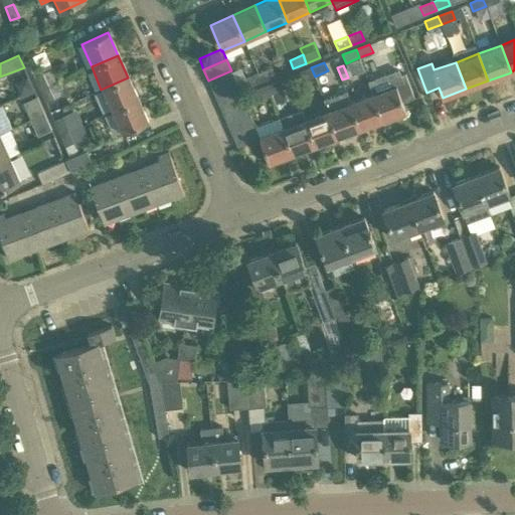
[(258,72),(262,81),(275,76),(271,67),(258,72)]
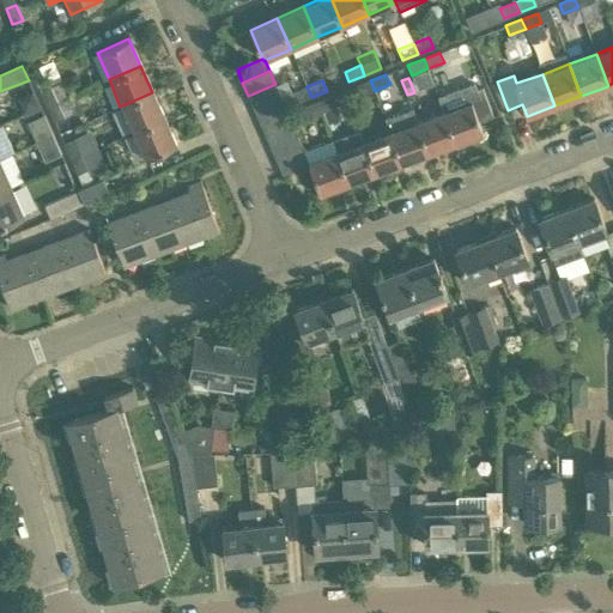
[(375,91),(370,80),(354,86),(358,97),(375,91)]
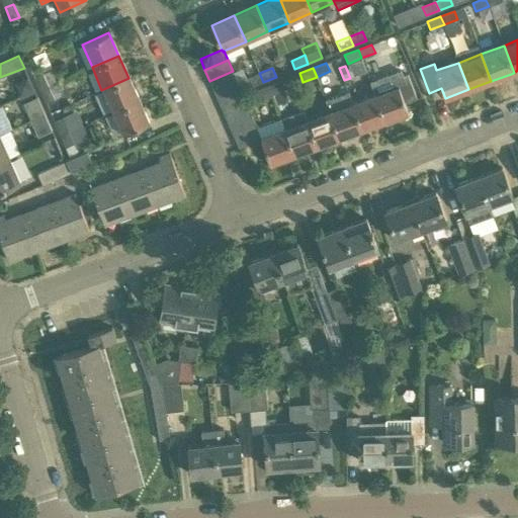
[(39,89),(48,85),(61,80),(56,69),(33,77),(39,89)]
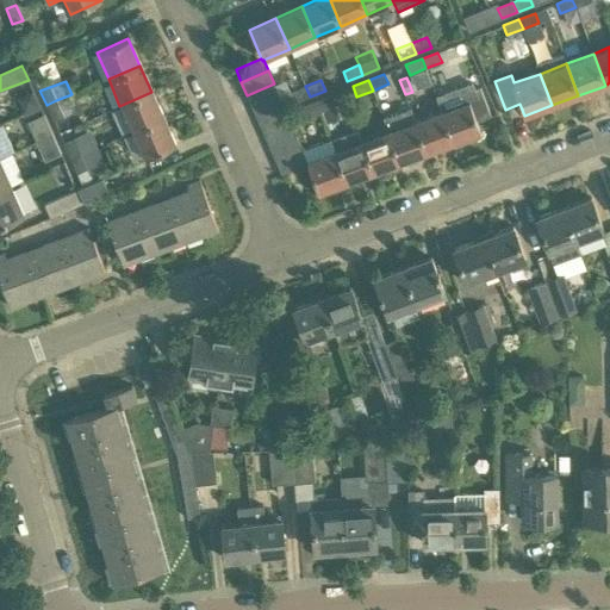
[(274,83),(247,95),(253,109),(280,97),(274,83)]
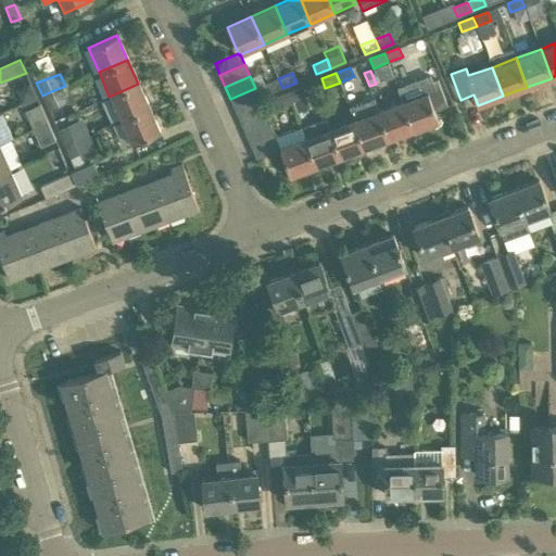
[(282,88),(278,78),(265,84),(269,93),(282,88)]
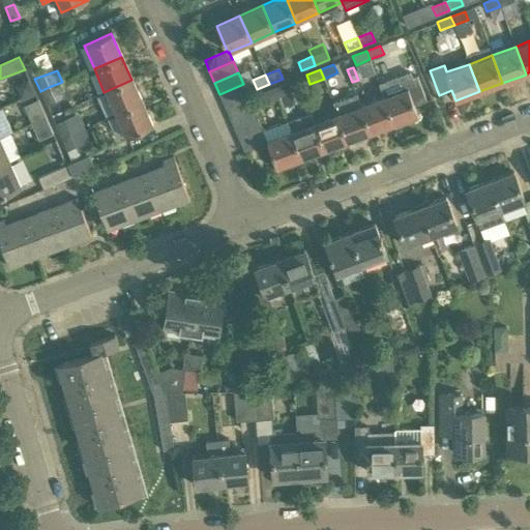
[(407,88),(383,96),(393,123),(417,115),(414,105),(425,100),(417,77),(404,81),(407,88)]
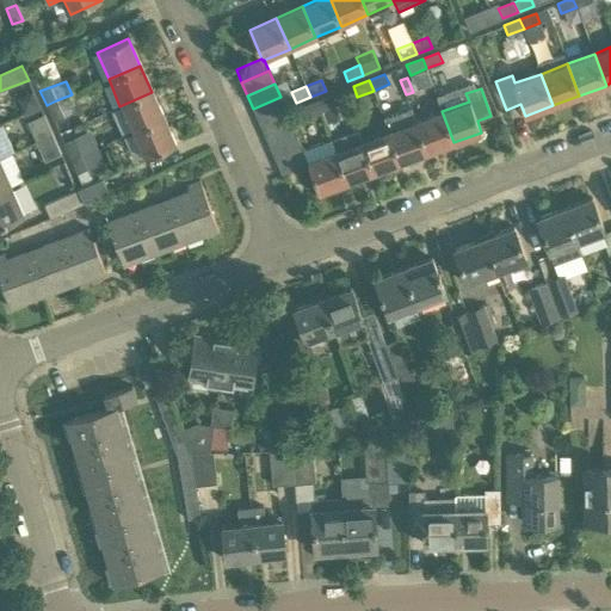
[(164,118),(152,92),(119,106),(131,133),(164,118)]
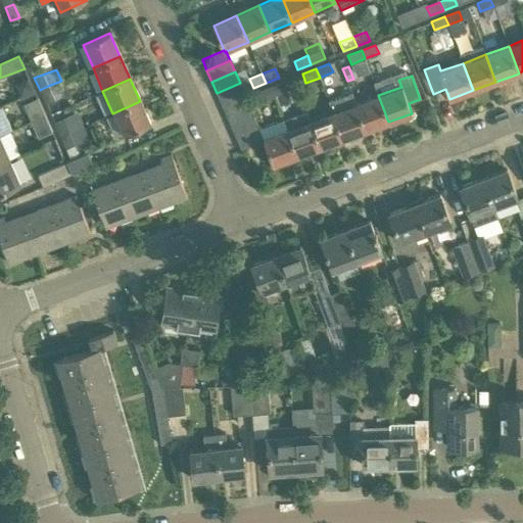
[(284,82),(271,87),(274,96),(287,90),(284,82)]
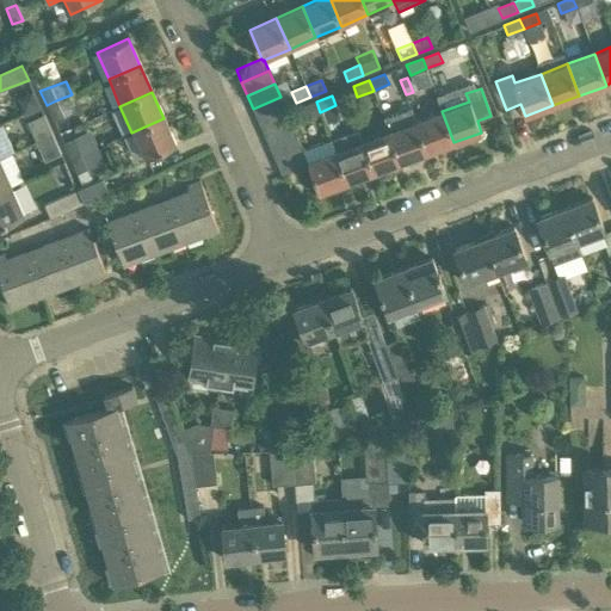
[(281,97),(253,109),(259,122),(287,110),(281,97)]
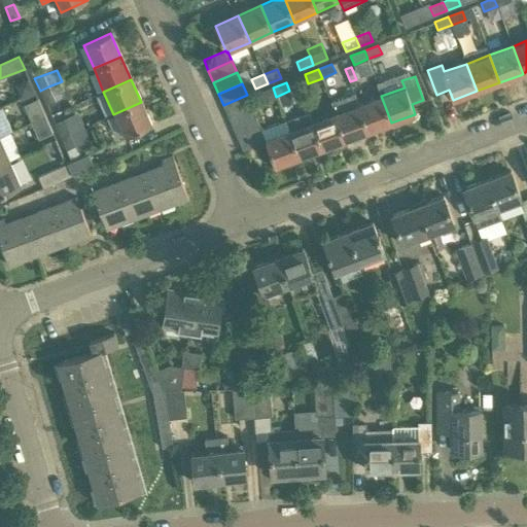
[(48,86),(40,91),(46,105),(56,101),(48,86)]
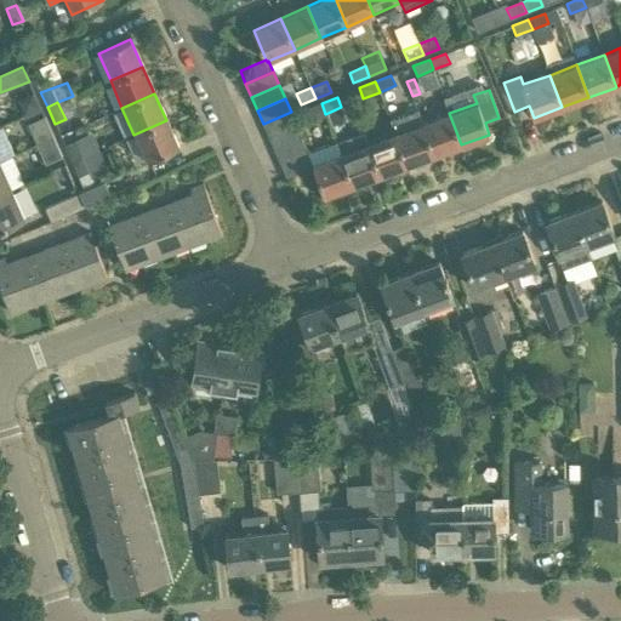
[(325,114),(322,103),(306,109),(309,120),(325,114)]
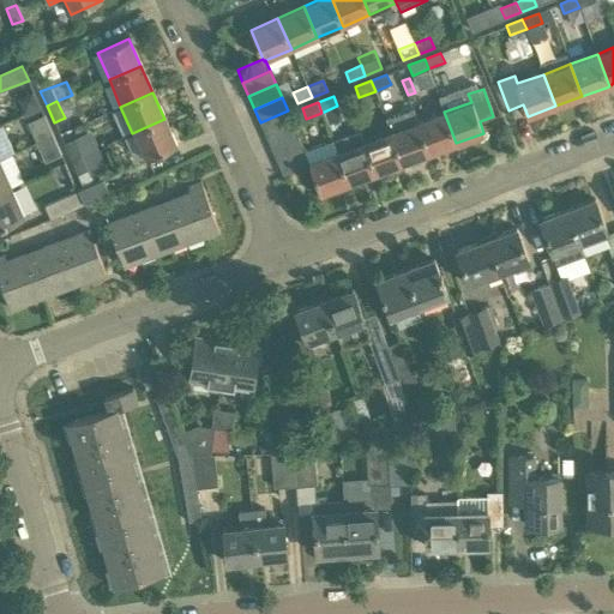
[(288,110),(260,122),(266,136),(294,124),(288,110)]
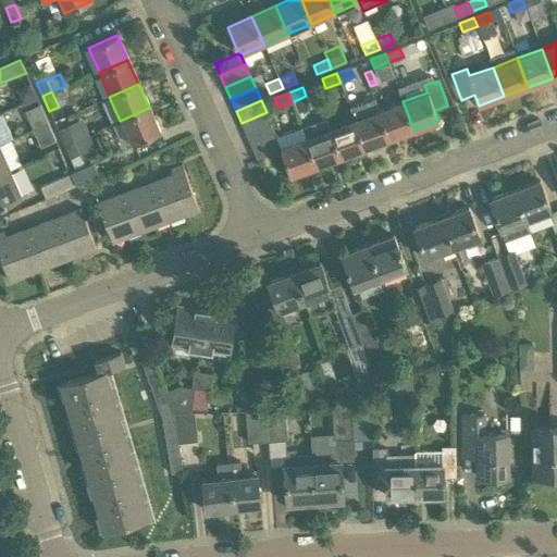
[(413,130),(403,101),(379,111),(390,139),(413,130)]
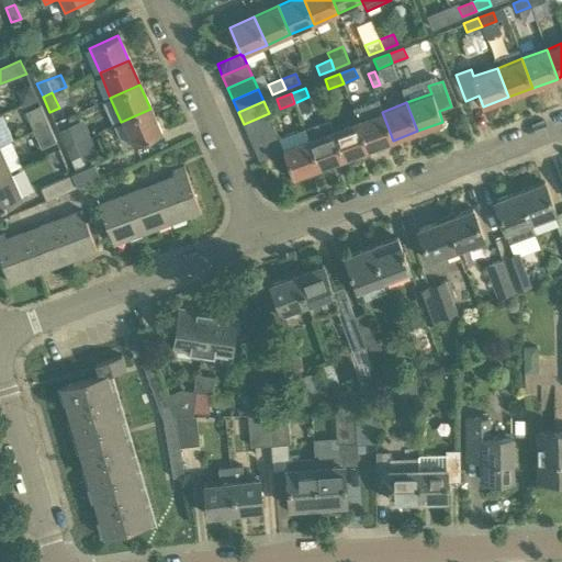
[(33,131),(48,124),(40,105),(24,112),(33,131)]
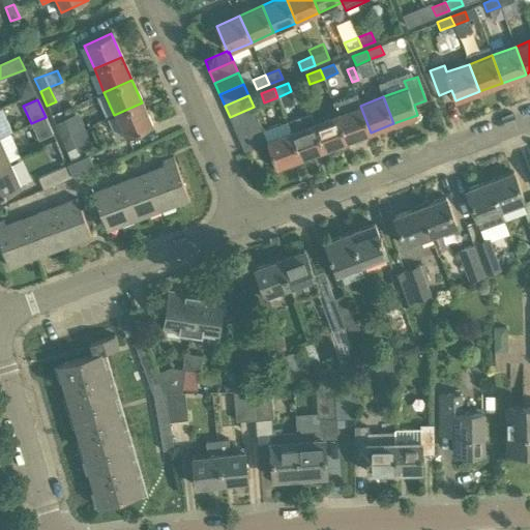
[(142,102),(114,115),(124,139),(151,126),(142,102)]
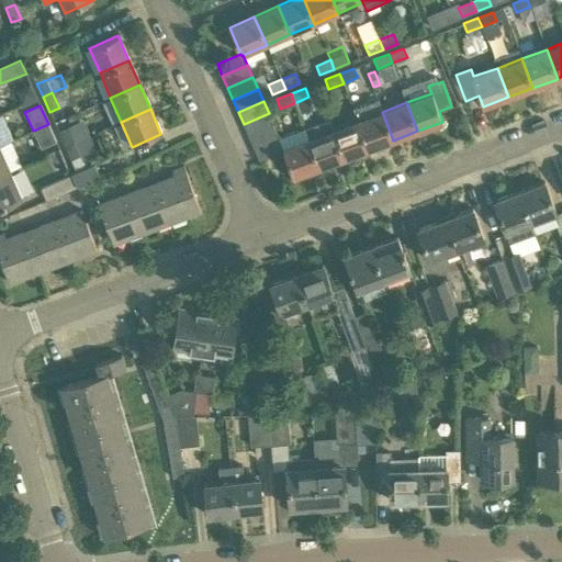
[(393,141),(382,112),(357,121),(368,149),(393,141)]
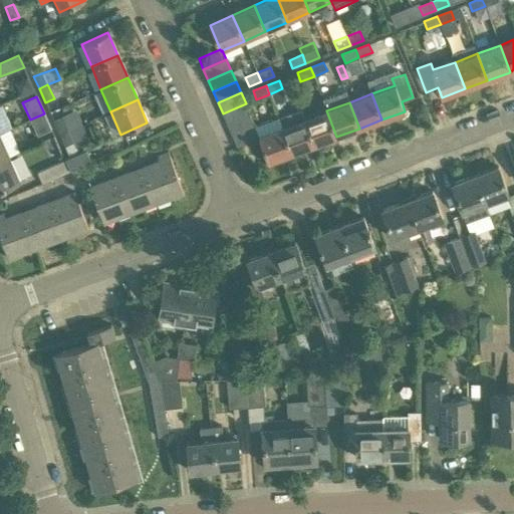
[(250,114),(246,103),(223,113),(228,124),(250,114)]
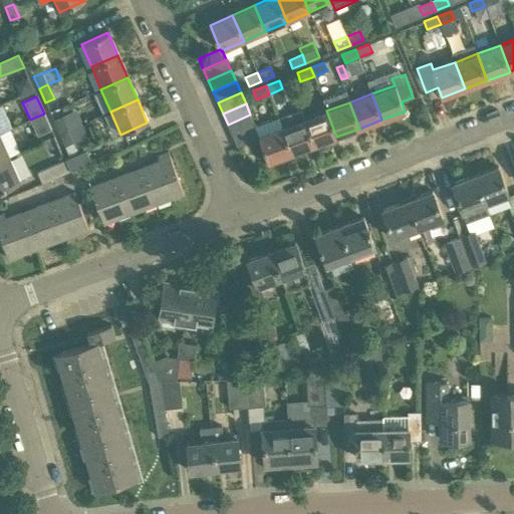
[(336,137),(326,110),(304,119),(314,145),(336,137)]
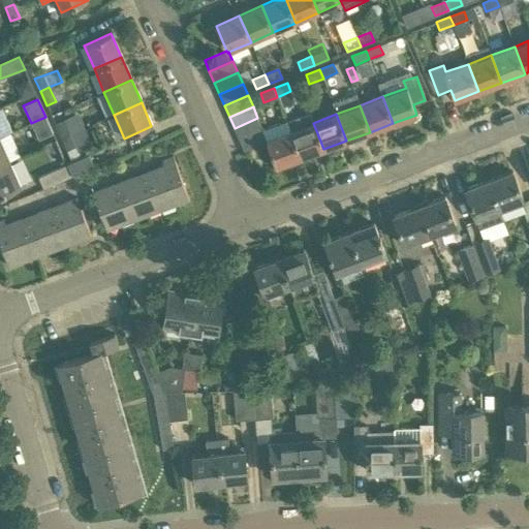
[(53,133),(45,117),(31,123),(38,139),(53,133)]
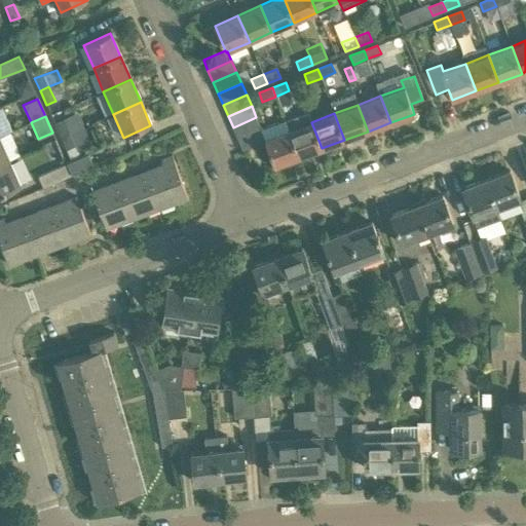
[(61,139),(70,135),(69,132),(75,129),(70,117),(64,120),(63,119),(54,123),(61,139)]
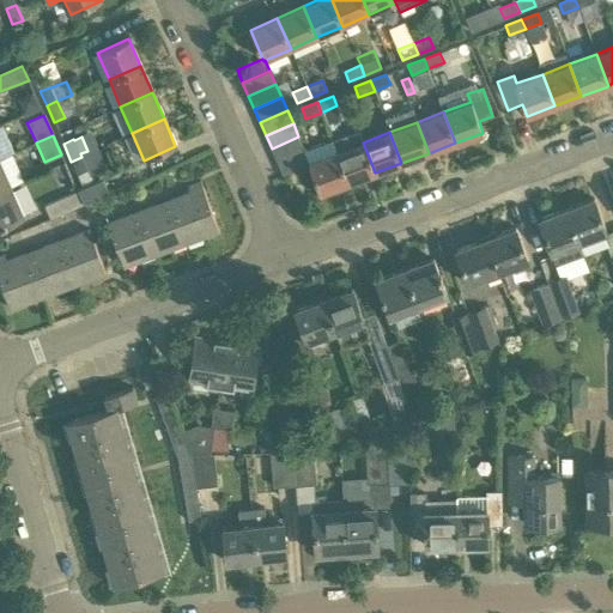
[(298,137),(272,149),(277,162),(304,150),(298,137)]
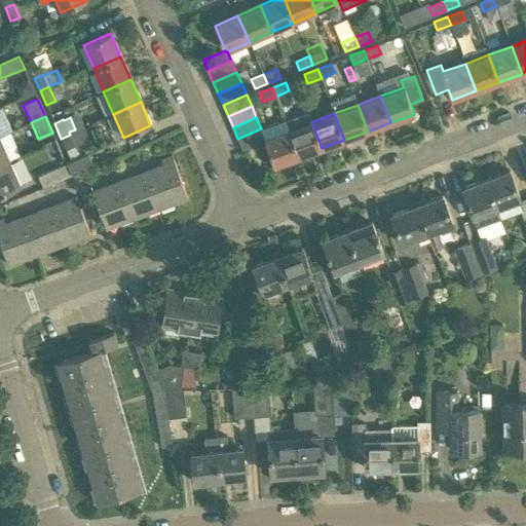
[(288,130),(289,130),(285,120),(261,128),(266,139),(264,140),(264,141),(274,165),(298,157),(288,130)]
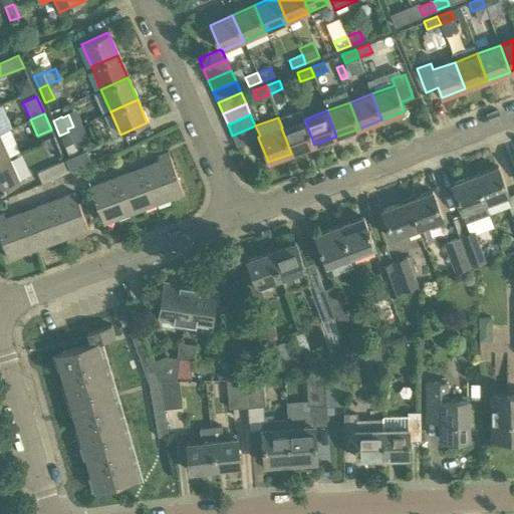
[(304,119),(282,127),(281,127),(291,154),(314,145),(304,119)]
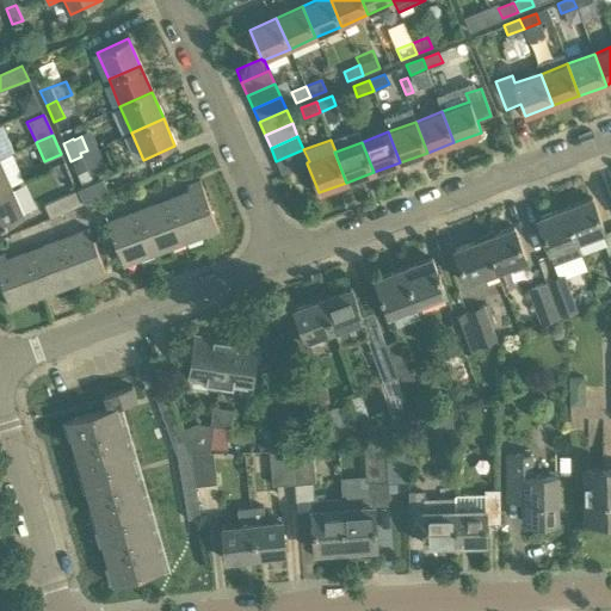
[(303,149),(276,161),(282,174),(307,164),(307,162),(309,161),(303,149)]
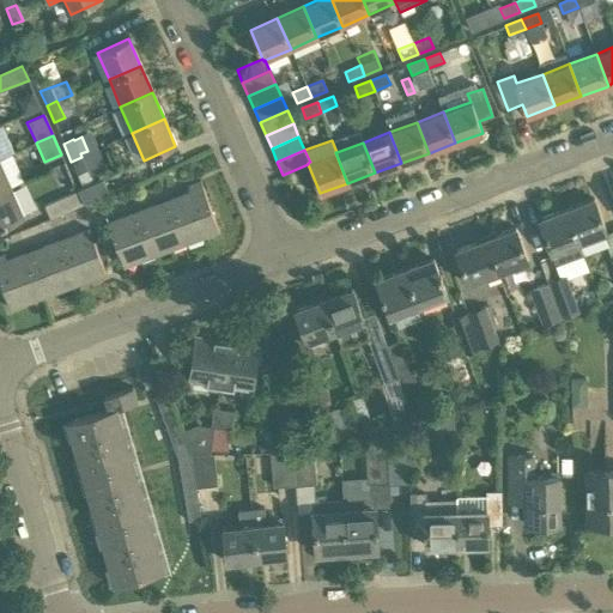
[(82,157),(71,162),(77,175),(87,170),(82,157)]
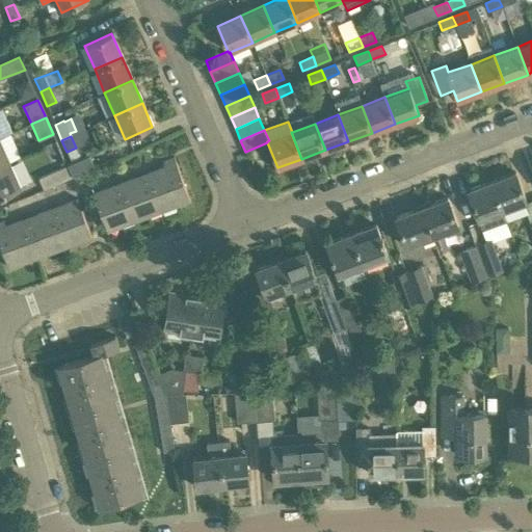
[(0,138),(0,166),(10,162),(0,138)]
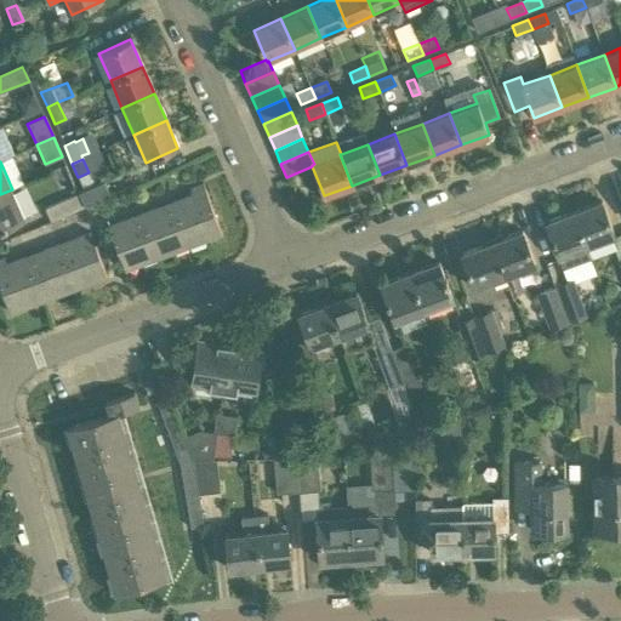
[(78,193),(85,208),(90,205),(108,197),(102,182),(95,186),(84,191),(78,193)]
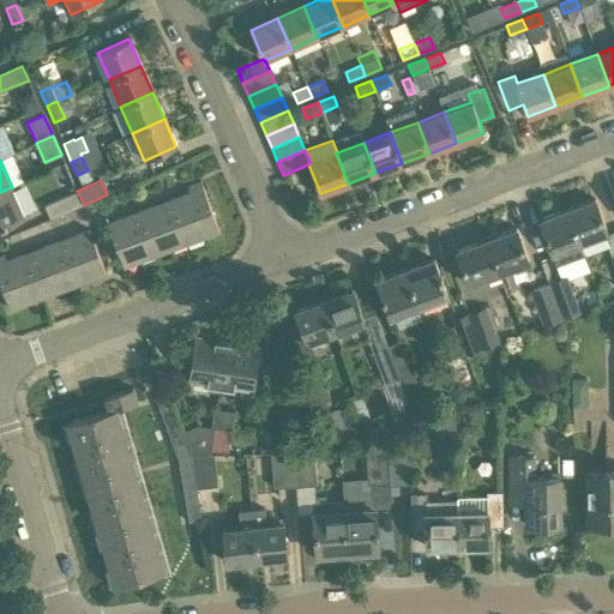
[(187,190),(168,197),(186,242),(218,230),(199,180),(185,185),(187,190)]
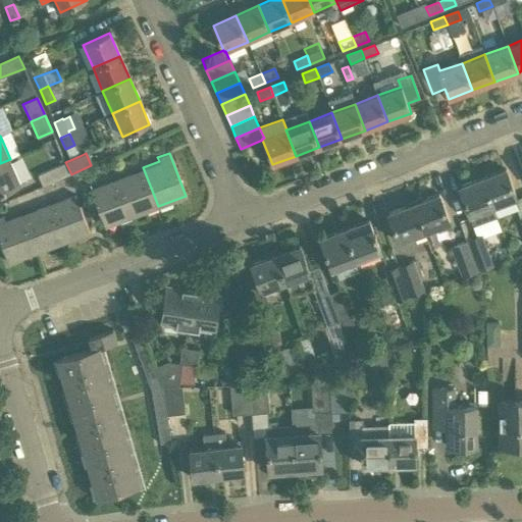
[(10,159),(0,163),(0,193),(20,184),(10,159)]
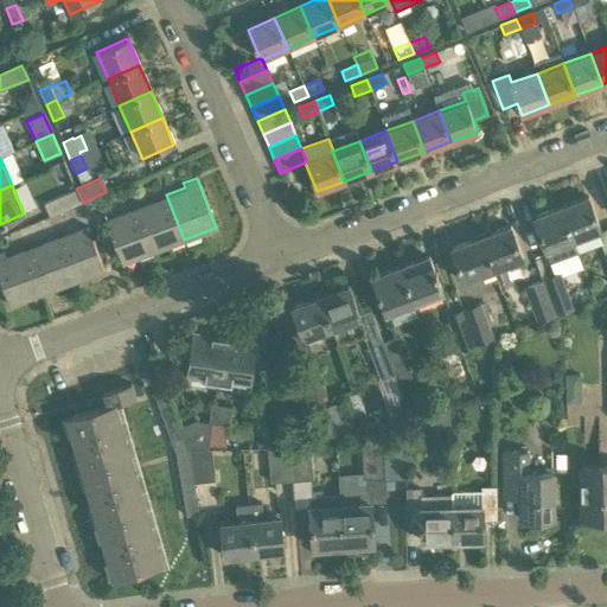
[(50,217),(83,203),(76,189),(44,203),(50,217)]
